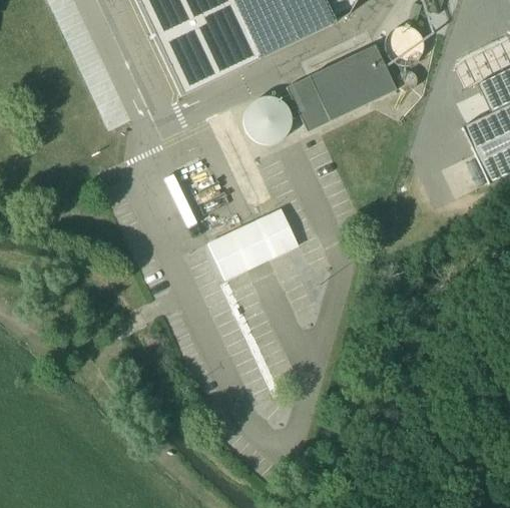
[(136,0),(182,93),(349,15),(357,0),(136,0)]
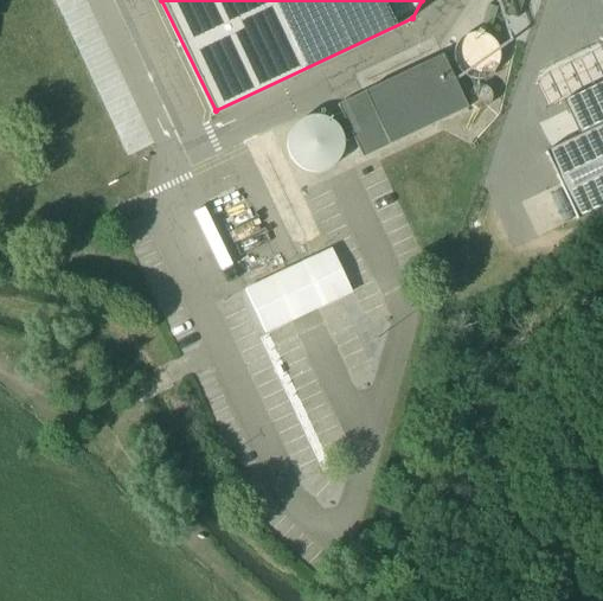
[(483,19),(456,46),(475,66),(504,39),(483,19)]
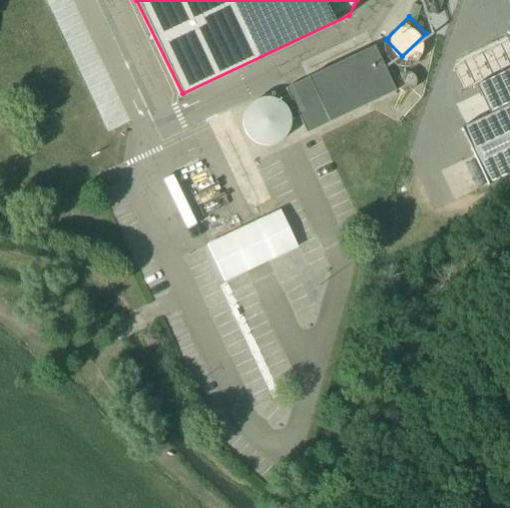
[(370,33),(285,74),(289,83),(374,41),(370,33)]
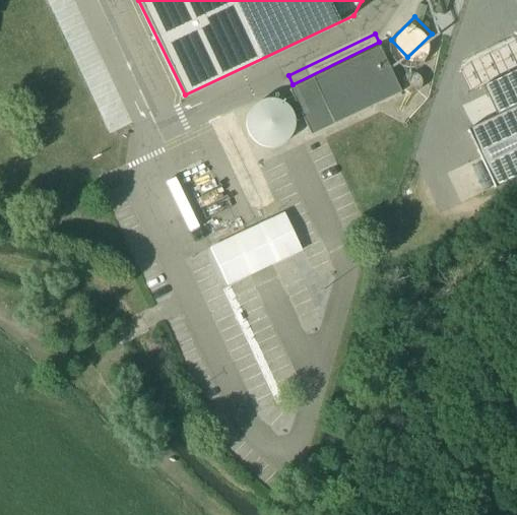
[(380,45),(291,86),(312,132),(401,89),(380,45)]
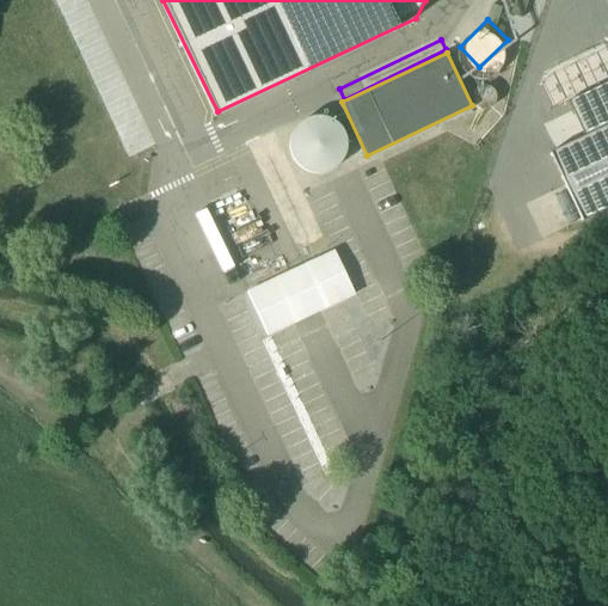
[(585,134),(551,150),(584,219),(607,208),(607,80),(569,99),(585,134)]
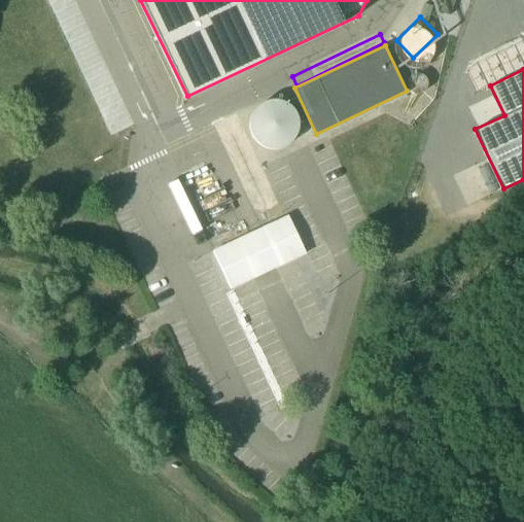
[(295,129),(292,95),(253,99),(256,132),(295,129)]
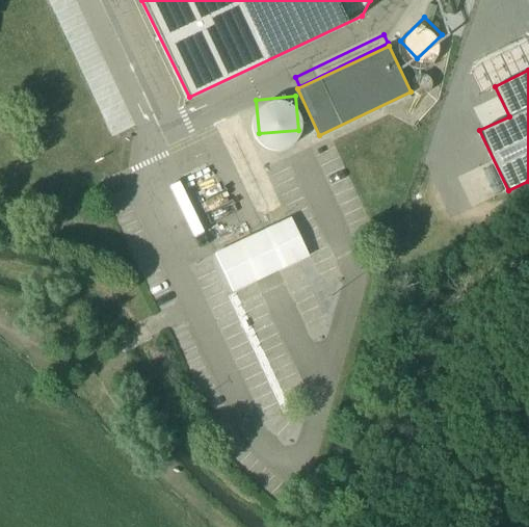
[(292,214),(216,251),(234,290),(310,254),(292,214)]
